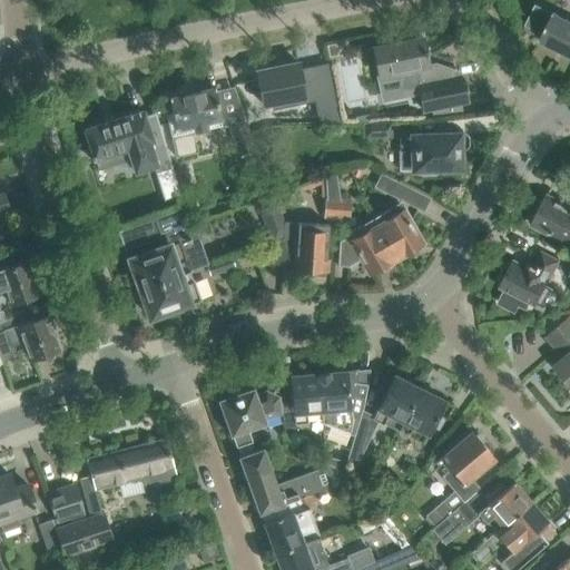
[(536,3),(524,26),(542,35),(539,40),(569,55),(569,21),(553,12),(536,3)]
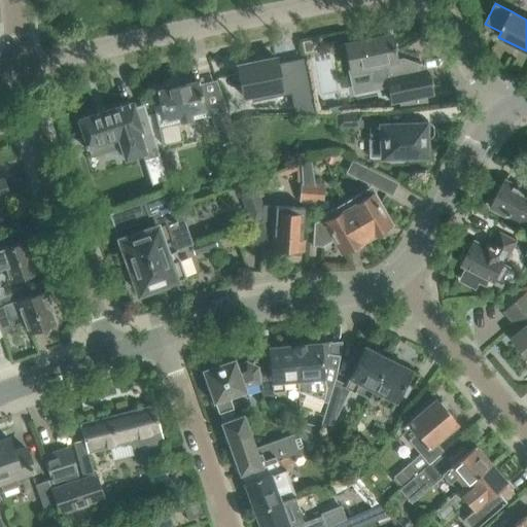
[(345,44),(349,64),(351,75),(370,72),(373,85),(387,82),(391,102),(432,94),(427,71),(420,73),(418,63),(402,59),(396,60),(391,35),(345,44)]
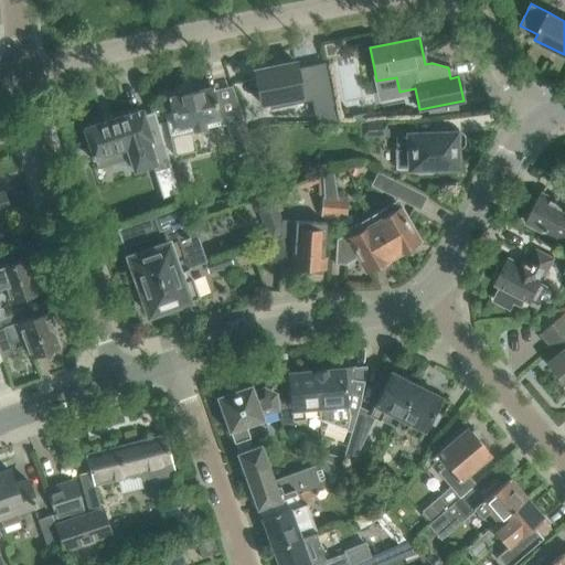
[(296,62),(253,70),(259,103),(300,95),(301,102),(313,99),(318,123),(337,123),(331,95),(327,67),(298,73),(296,62)]
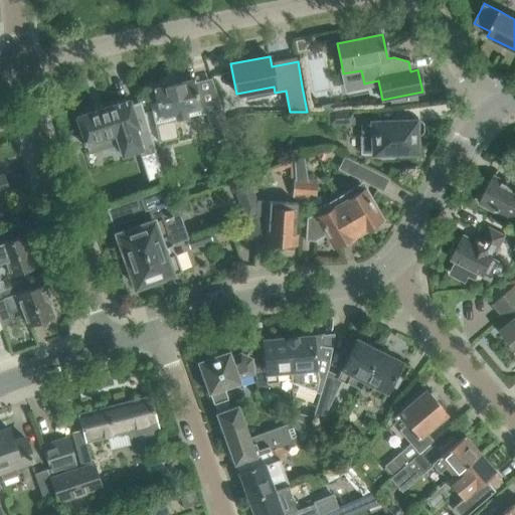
[(153,89),(157,103),(151,104),(150,104),(159,141),(178,137),(174,119),(200,113),(198,108),(200,108),(194,79),(153,89)]
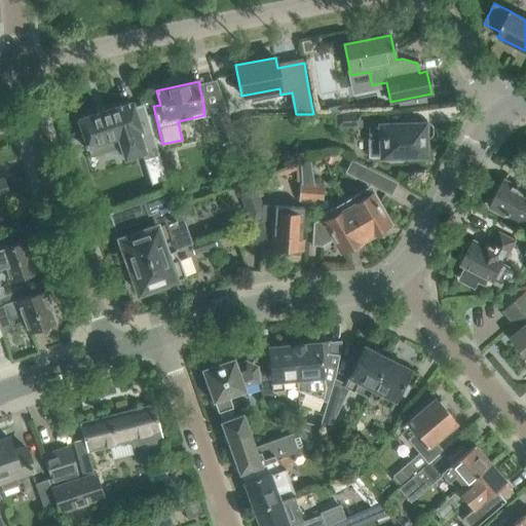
[(90,156),(124,145),(128,156),(145,151),(155,182),(168,178),(143,103),(134,106),(132,102),(78,119),(86,143),(84,144),(85,147),(87,147),(90,156)]
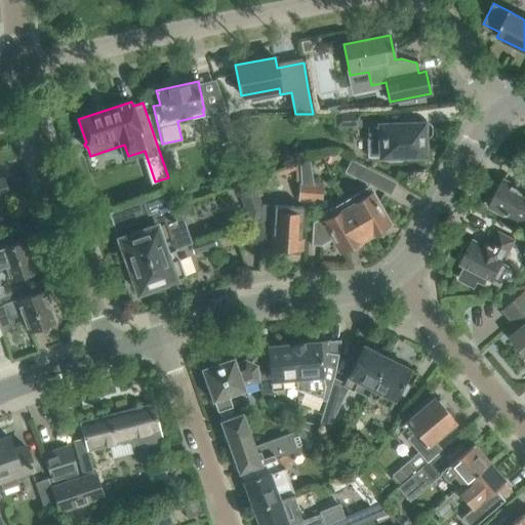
[(338,106),(327,108),(328,114),(333,114),(336,114),(340,114),(338,106)]
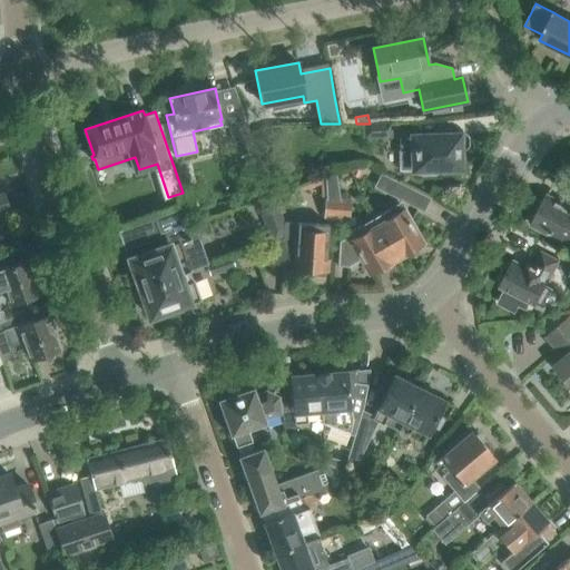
[(228,124),(239,155),(254,150),(244,119),(228,124)]
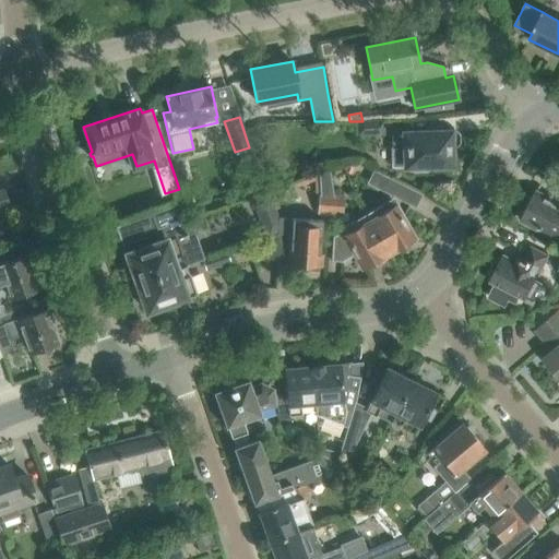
[(358,121),(355,121),(356,134),(365,134),(384,133),(383,120),(366,120),(365,120),(363,121),(358,121)]
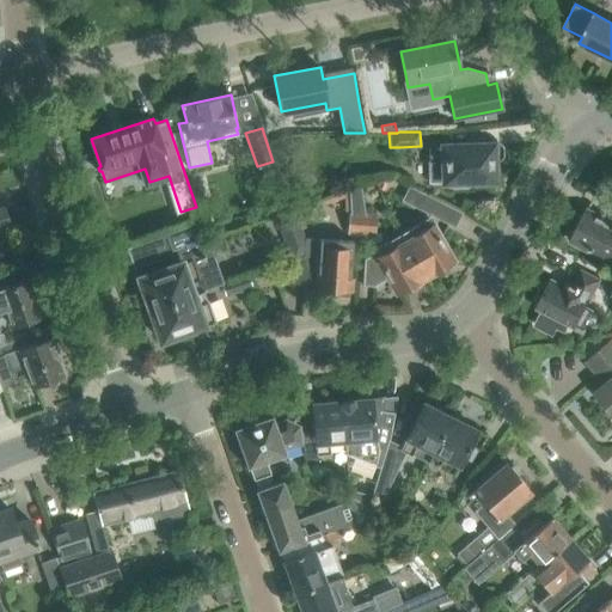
[(502,147),(499,144),(427,146),(429,184),(451,183),(451,185),(453,189),(467,188),(470,184),(470,182),(495,181),(494,159),(500,159),(502,155),(502,147)]
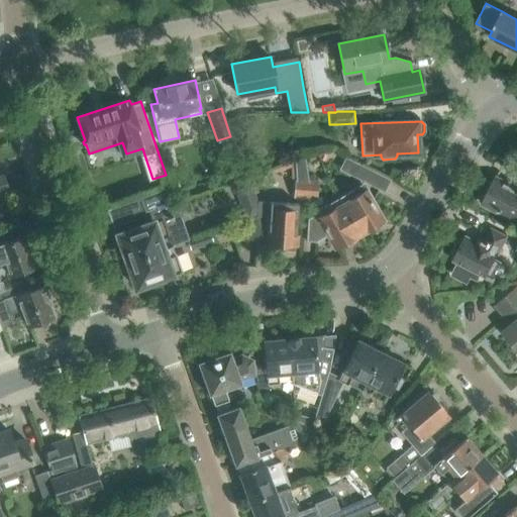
[(305,159),(294,163),(295,180),(307,181),(308,181),(305,159)]
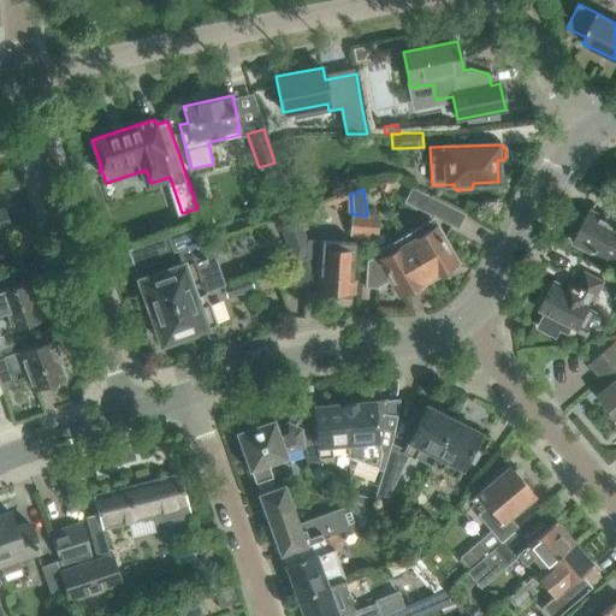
[(424,191),(416,207),(457,227),(465,212),(424,191)]
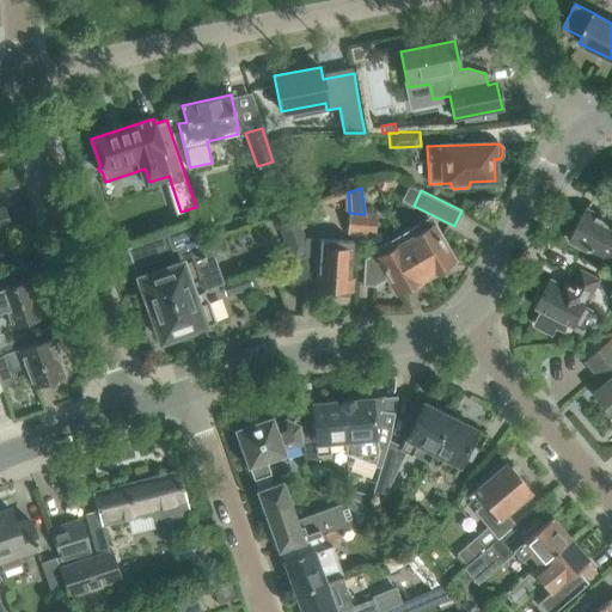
[(0,227),(11,225),(5,207),(0,208),(0,227)]
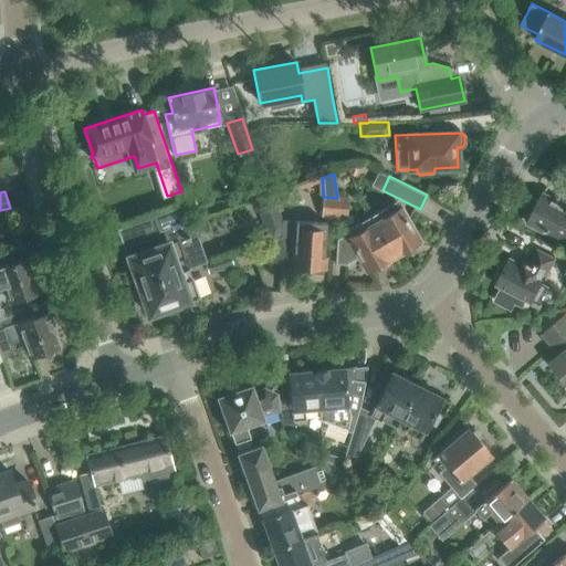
[(565,195),(562,205),(543,195),(536,208),(533,207),(527,218),(530,219),(528,222),(565,240),(565,195)]
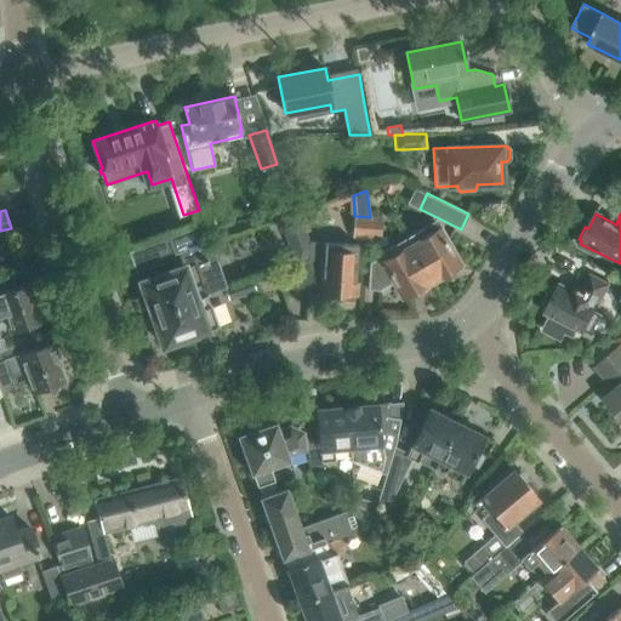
[(354,216),(352,237),(366,238),(369,217),(354,216)]
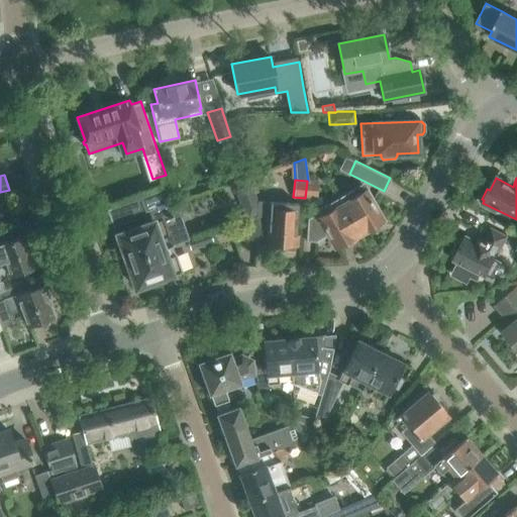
[(362,183),(338,196),(360,236),(373,229),(371,227),(383,220),(362,183)]
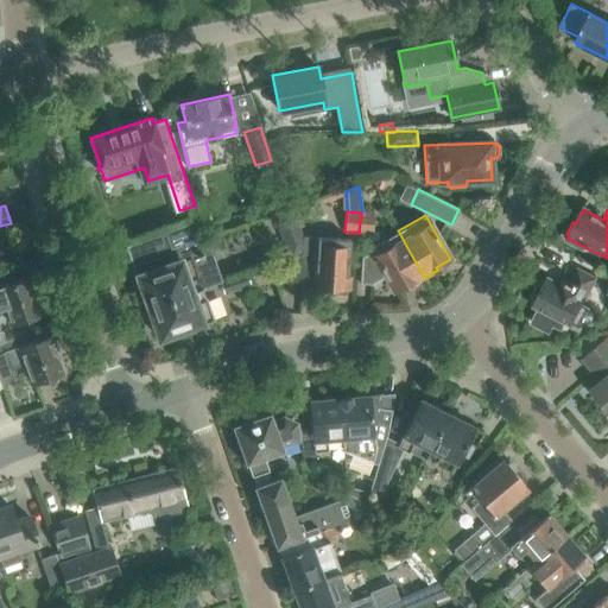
[(201,220),(125,246),(133,267),(208,241),(201,220)]
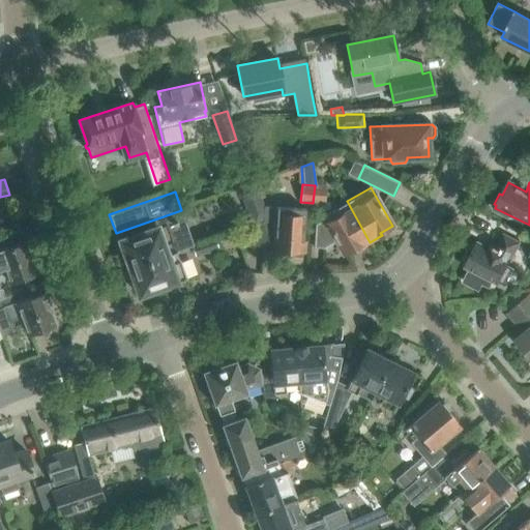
[(261,201),(245,207),(246,208),(253,225),(254,224),(263,222),(263,219),(264,206),(261,201)]
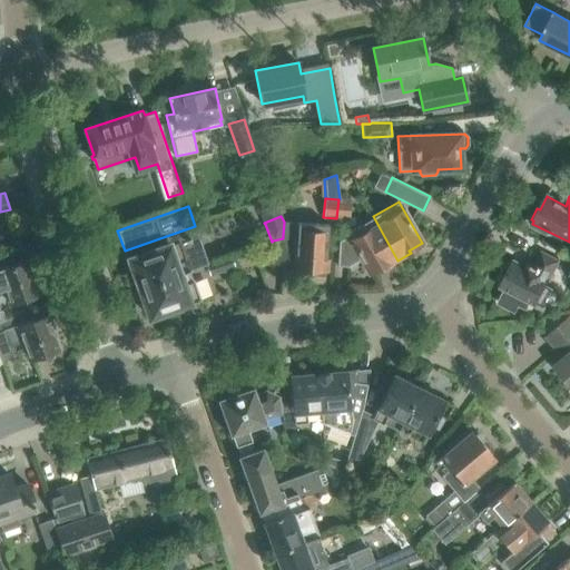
[(338,243),(338,266),(347,266),(362,257),(371,273),(383,265),(385,268),(397,261),(373,216),(346,232),(350,236),(338,243)]
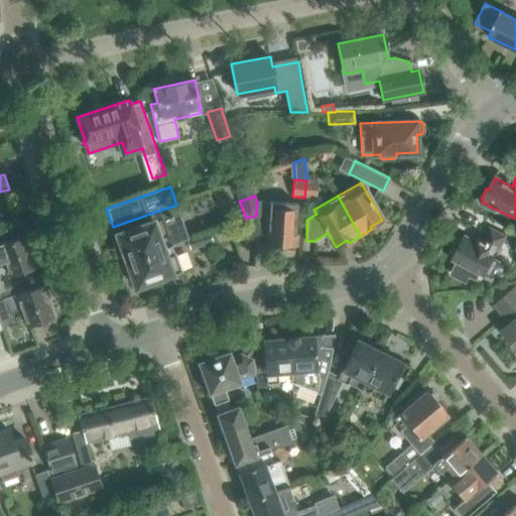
[(297,203),(257,201),(256,216),(257,216),(255,242),(270,243),(269,247),(283,248),(283,246),(293,247),(293,245),(294,245),(297,203)]
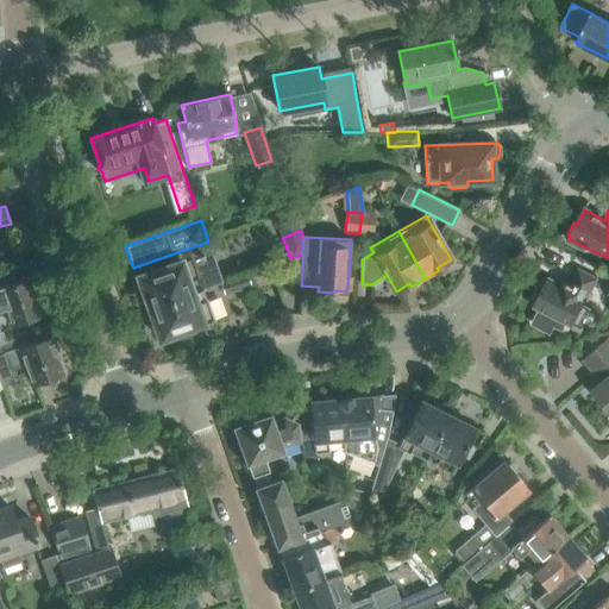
[(302,255),(292,257),(289,284),(301,286),(303,255),(302,255)]
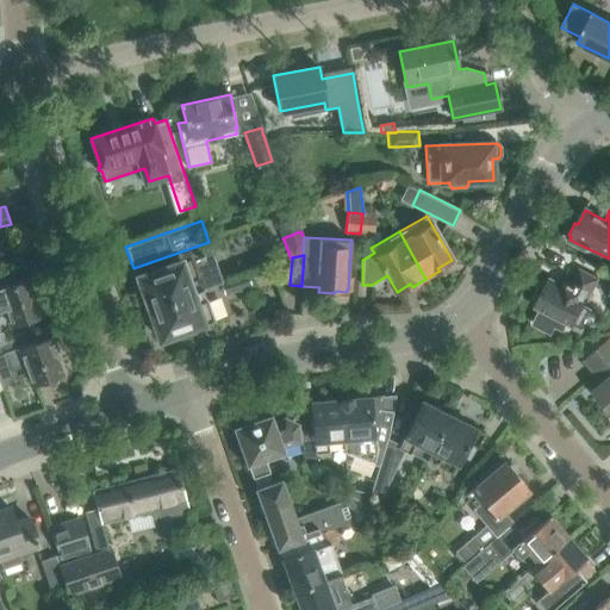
[(161,268),(138,277),(149,309),(195,292),(203,290),(192,257),(180,262),(161,268)]
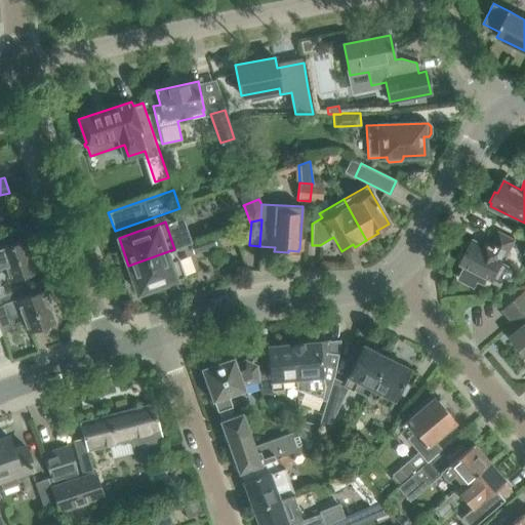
[(193,251),(217,246),(214,233),(190,238),(193,251)]
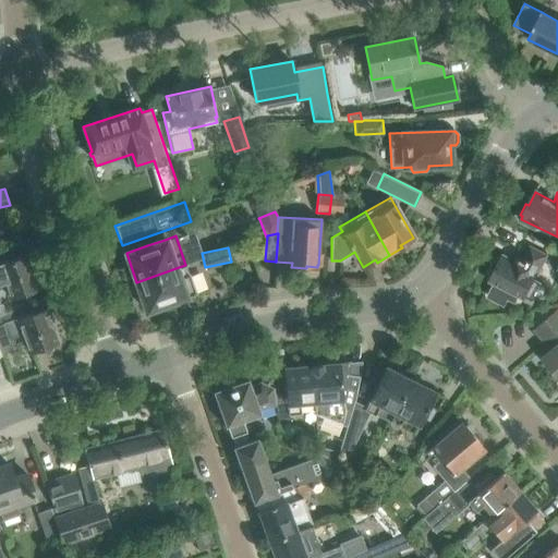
[(531,247),(525,258),(514,253),(510,264),(500,259),(498,263),(496,262),(489,274),(493,276),(490,279),(496,282),(488,298),(504,304),(507,299),(514,302),(519,293),(534,301),(543,282),(534,278),(546,255),(531,247)]
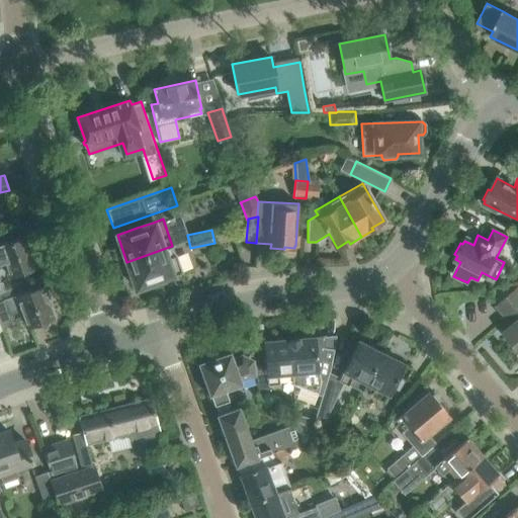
[(0,263),(4,262),(10,276),(35,268),(24,237),(0,245),(0,263)]
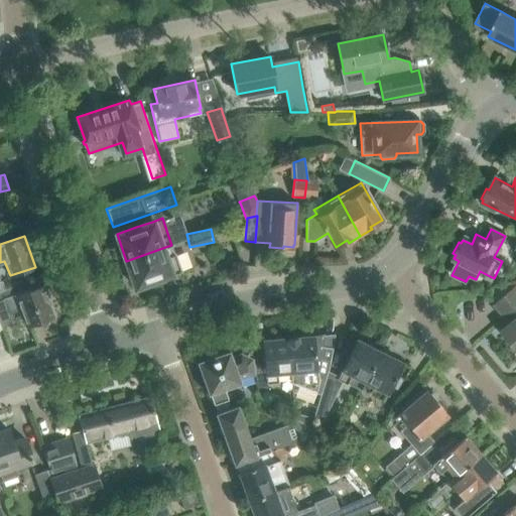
[(165,247),(126,261),(136,287),(181,271),(175,254),(171,245),(165,247)]
